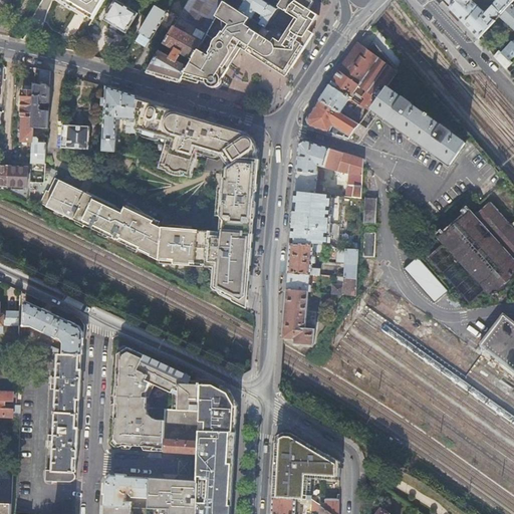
[(63,0),(93,17),(103,0),(63,0)]
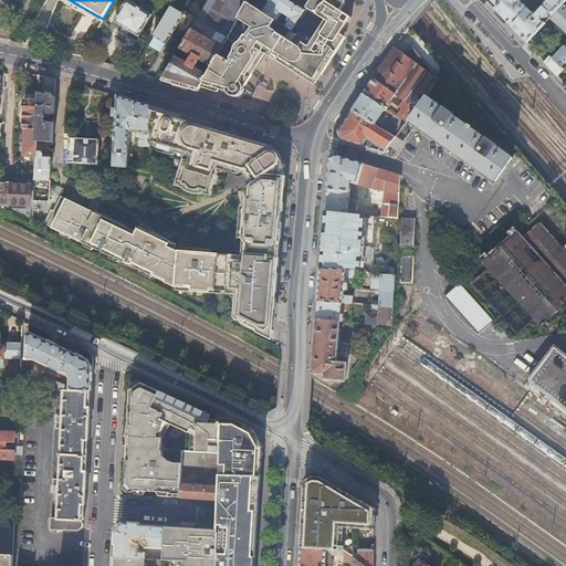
[(127,0),(126,0),(114,21),(138,37),(152,14),(127,0)]
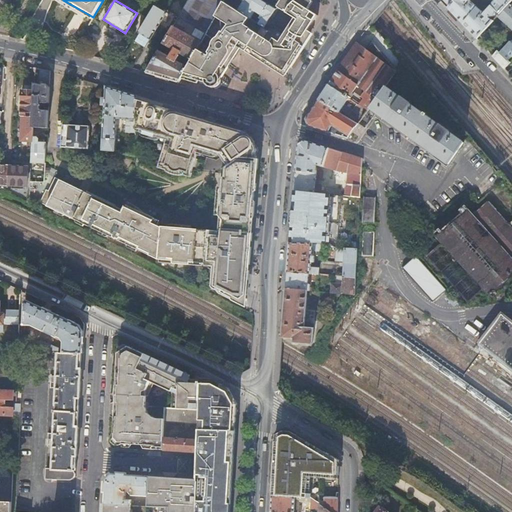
[(225,1),(225,0),(188,0),(173,27),(201,43),(225,1)]
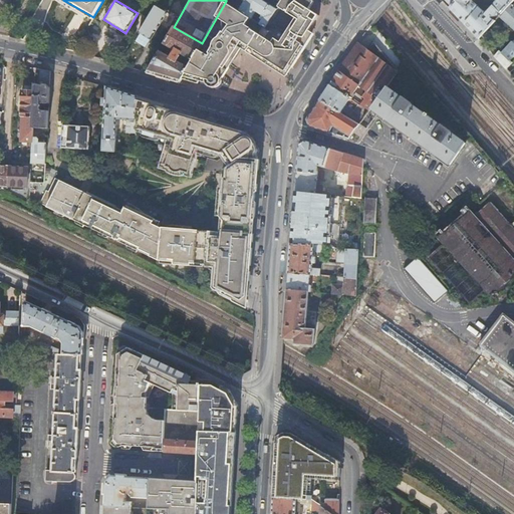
[(245,0),(247,1),(240,10),(248,15),(252,8),(258,12),(256,15),(258,16),(256,20),(266,27),(277,8),(263,0),(245,0)]
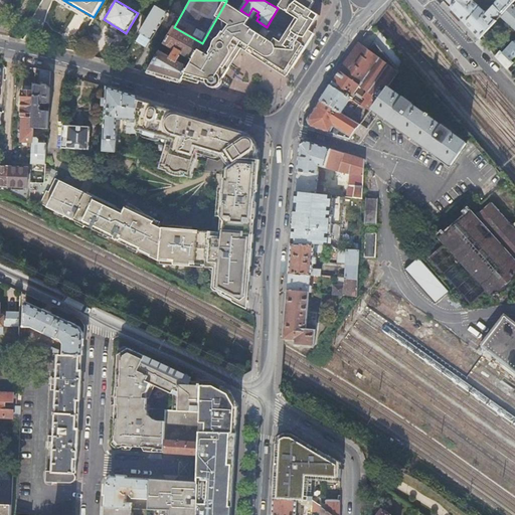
[(283,0),(278,8),(267,27),(252,49),(270,59),(276,49),(297,63),(308,45),(311,40),(314,35),(310,32),(320,16),(310,10),(315,3),(312,0),(283,0)]
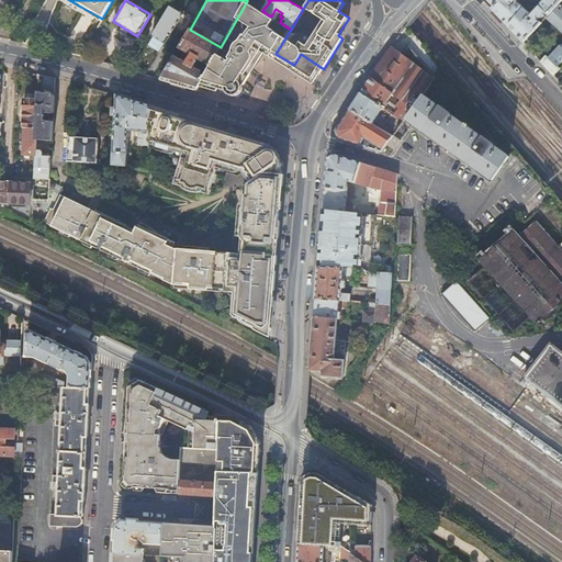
[(483,0),(492,9),(499,0),(483,0)]
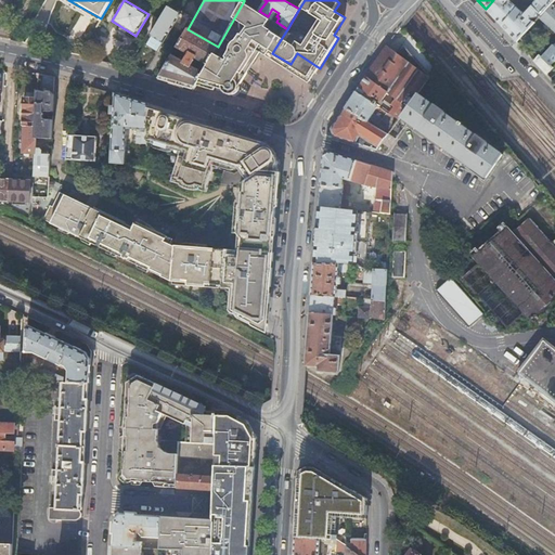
[(501,25),(517,42),(525,34),(539,17),(552,4),(554,0),(538,0),(531,8),(527,13),(524,12),(512,3),(510,0),(493,0),(486,9),(501,25)]
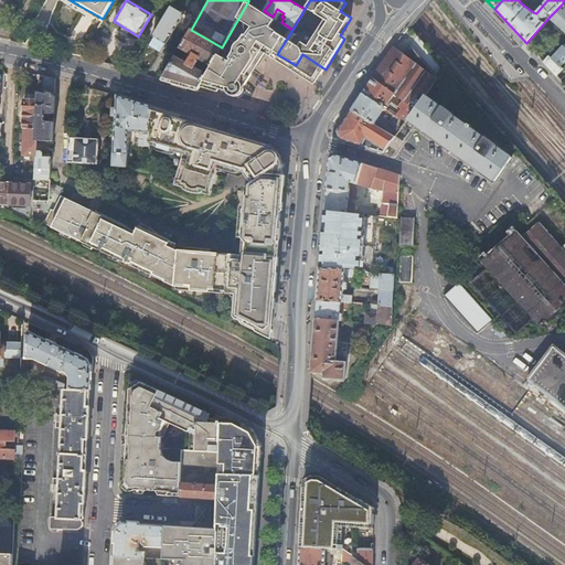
[(536,13),(541,8),(530,0),(519,0),(521,3),(533,12),(536,13)]
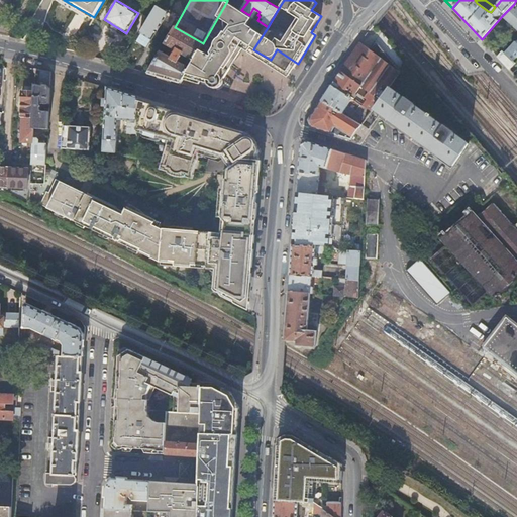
[(249,15),(241,10),(227,1),(203,43),(194,59),(189,68),(184,77),(183,77),(205,84),(206,85),(207,88),(208,89),(211,90),(214,90),(217,90),(218,89),(219,88),(221,86),(221,84),(221,81),(241,50),(249,55),(253,49),(268,27),(257,20),(249,15)]
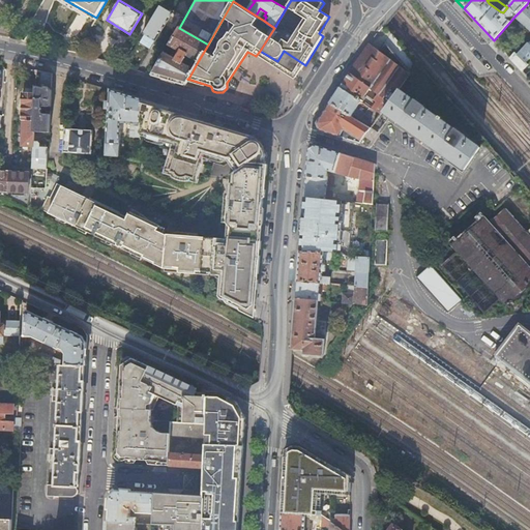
[(529,6),(527,4),(514,17),(529,30),(529,6)]
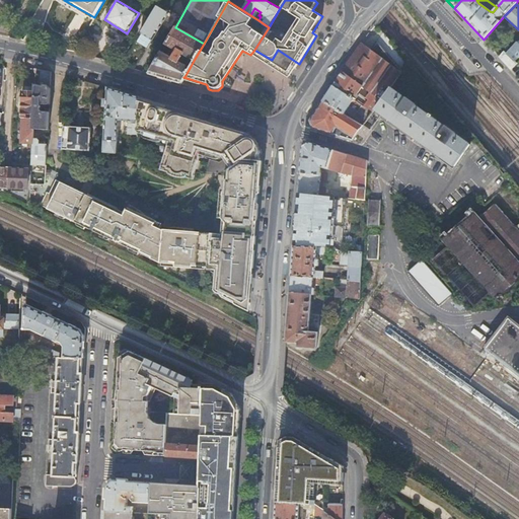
[(168,13),(157,6),(141,33),(152,40),(168,13)]
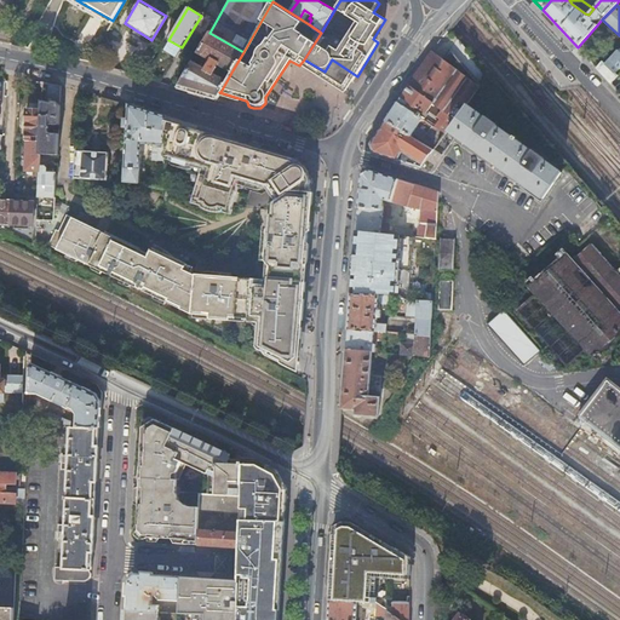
[(78,42),(87,47),(101,22),(91,17),(78,42)]
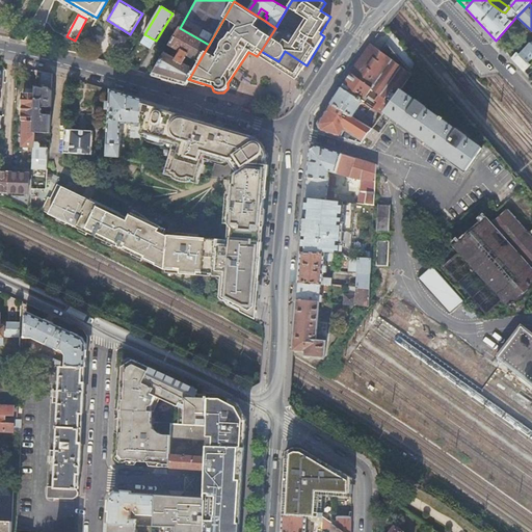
[(200,60),(209,45),(180,28),(170,45),(180,50),(175,59),(165,53),(152,75),(185,85),(188,79),(189,79),(194,70),(183,63),(189,55),(200,60)]
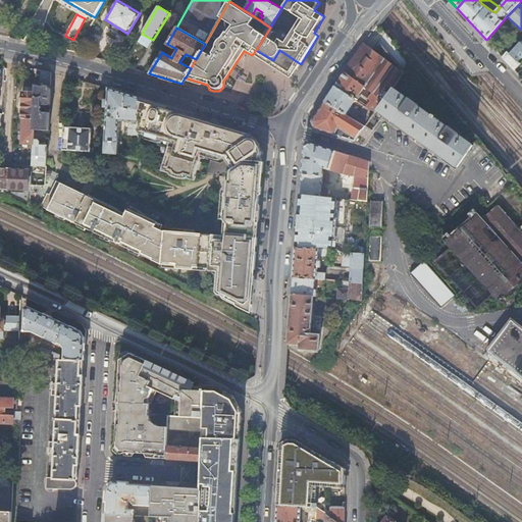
[(503,57),(514,69),(519,63),(517,61),(521,56),(521,45),(519,43),(509,54),(507,52),(503,57)]
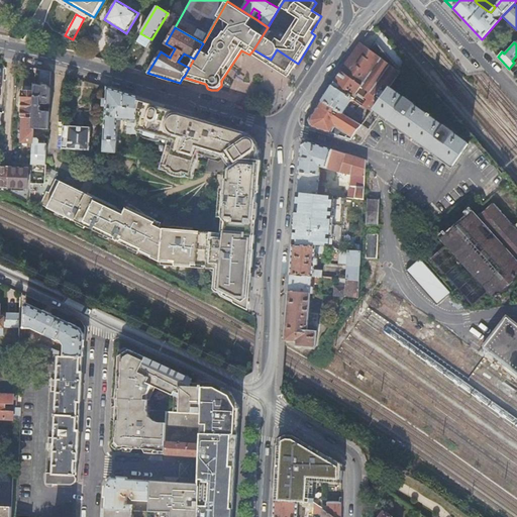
[(271,60),(253,49),(249,55),(287,80),(297,65),(298,64),(277,49),(271,60)]
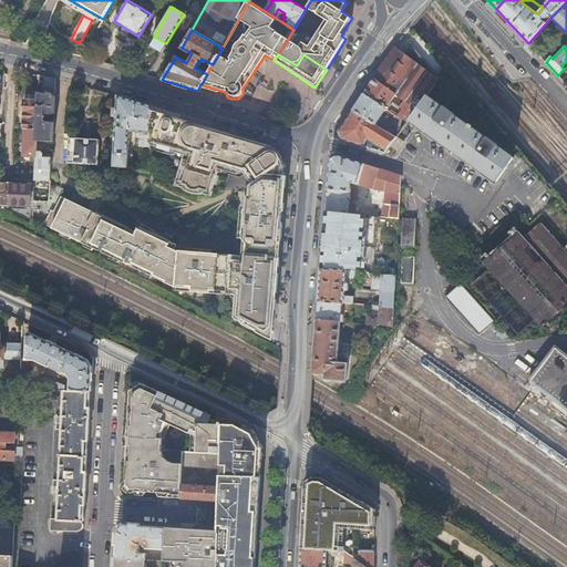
[(424,73),(426,71),(418,65),(405,63),(403,63),(390,54),(374,79),(397,94),(400,89),(414,99),(410,104),(416,110),(426,95),(423,94),(425,91),(426,91),(434,80),(424,73)]
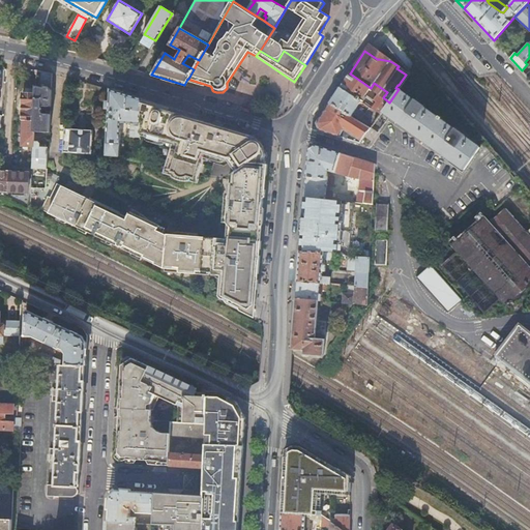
[(34,130),(49,130),(50,113),(43,112),(42,110),(42,105),(51,106),(52,88),(51,88),(52,72),(42,69),(41,85),(36,84),(35,93),(36,93),(35,119),(34,130)]
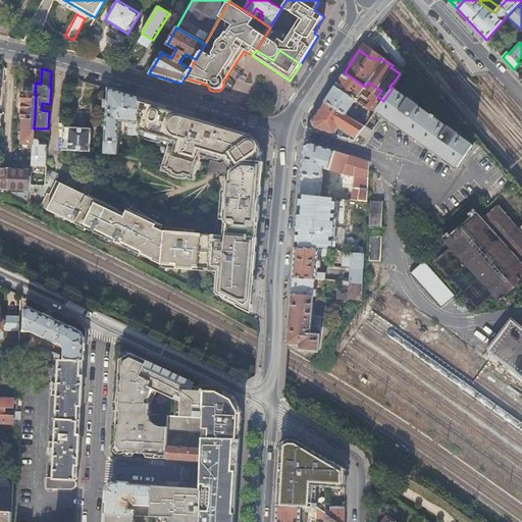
[(377,109),(383,101),(377,96),(365,87),(345,72),(337,83),(334,86),(356,99),(360,94),(369,100),(369,98),(373,101),(368,107),(375,112),(377,109)]
